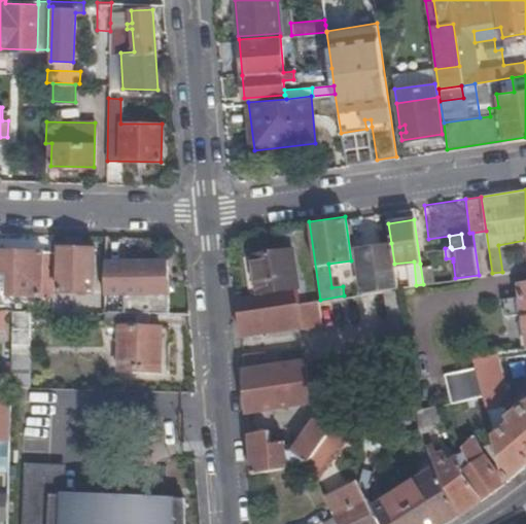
[(355,249),(362,293),(385,289),(397,287),(394,264),(391,243),(355,249)]
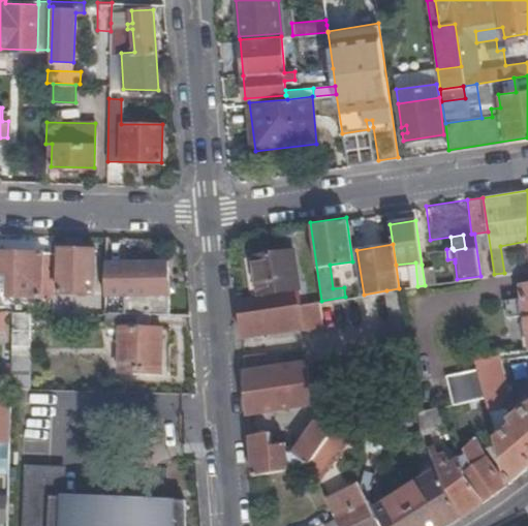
[(95,248),(59,248),(59,291),(94,291),(95,248)]
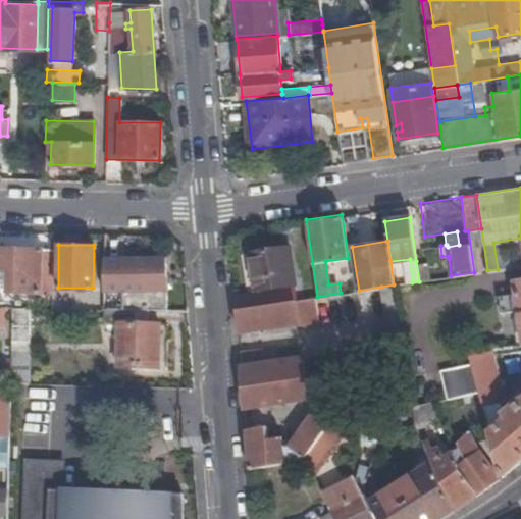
[(237,292),(239,309),(266,305),(263,287),(294,282),(289,245),(251,251),(257,289),(237,292)]
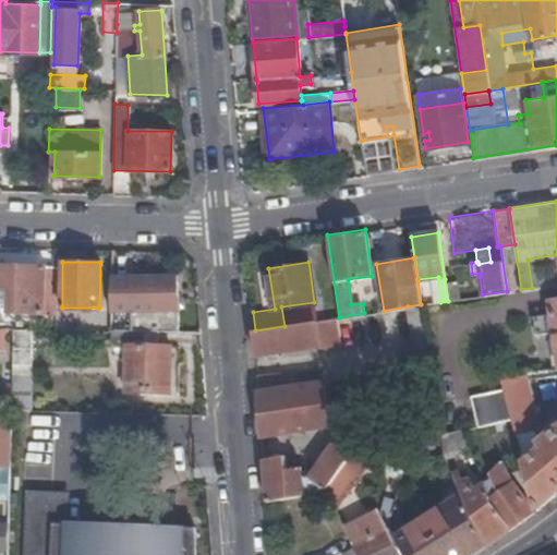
[(44,282),(45,265),(0,263),(0,287),(14,288),(13,312),(43,313),(44,282)]
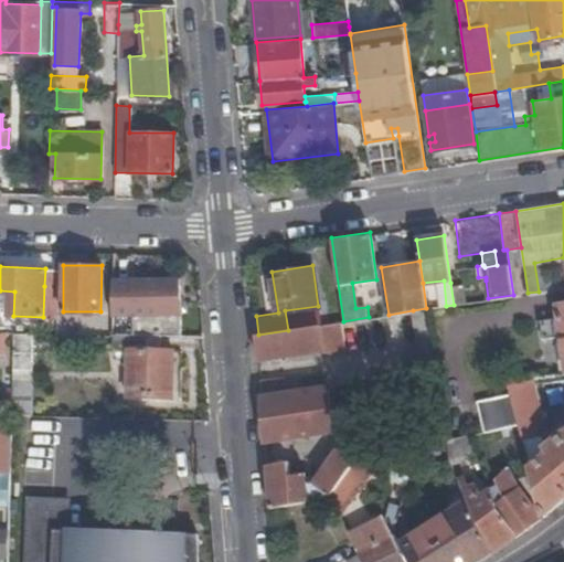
[(56,286),(56,269),(45,268),(44,286),(56,286)]
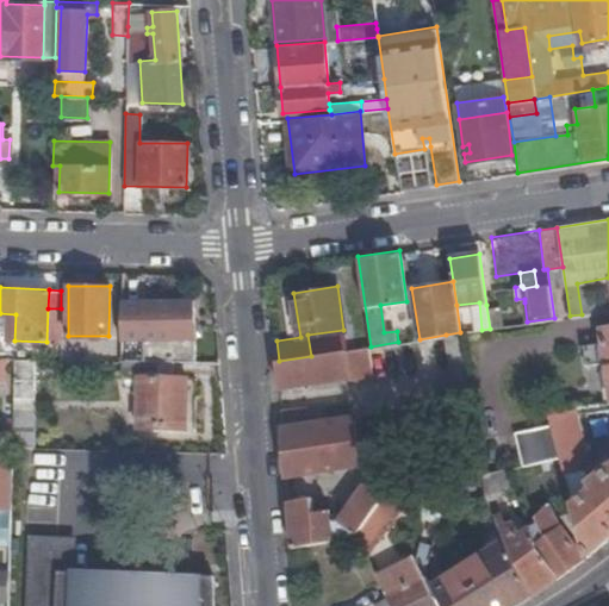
[(192,299),(122,301),(119,339),(194,335),(192,299)]
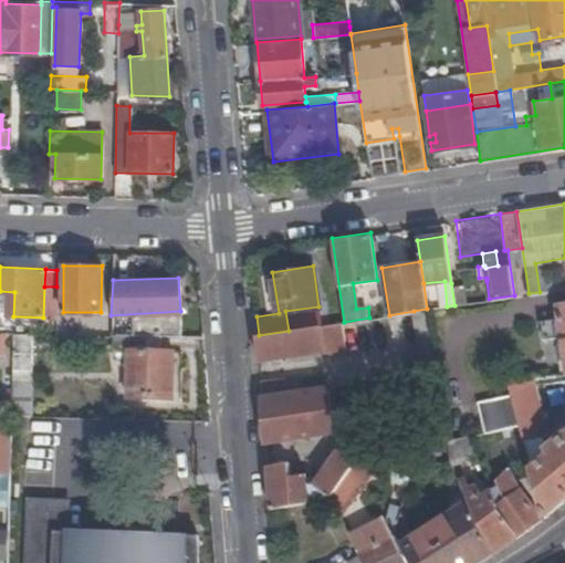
[(451,283),(454,305),(457,304),(464,303),(461,281),(451,283)]
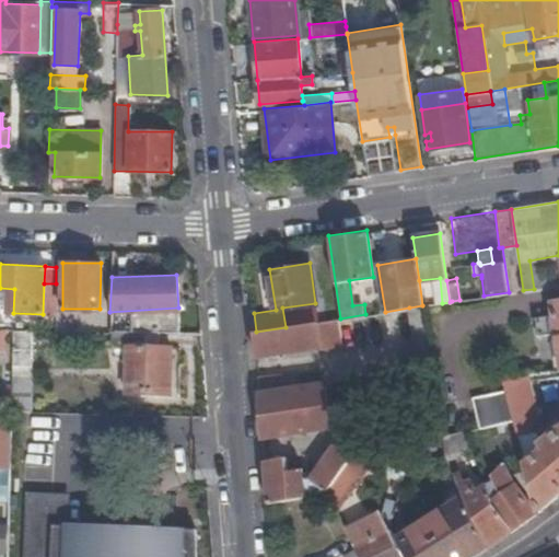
[(558,300),(552,302),(554,314),(534,316),(536,335),(557,333),(558,351),(558,300)]
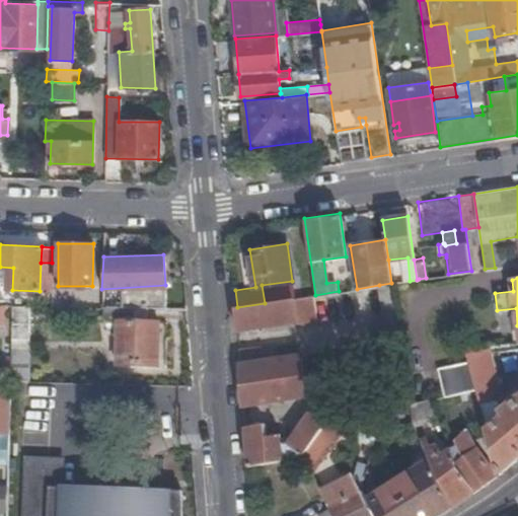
[(391,283),(379,285),(388,342),(400,341),(391,283)]
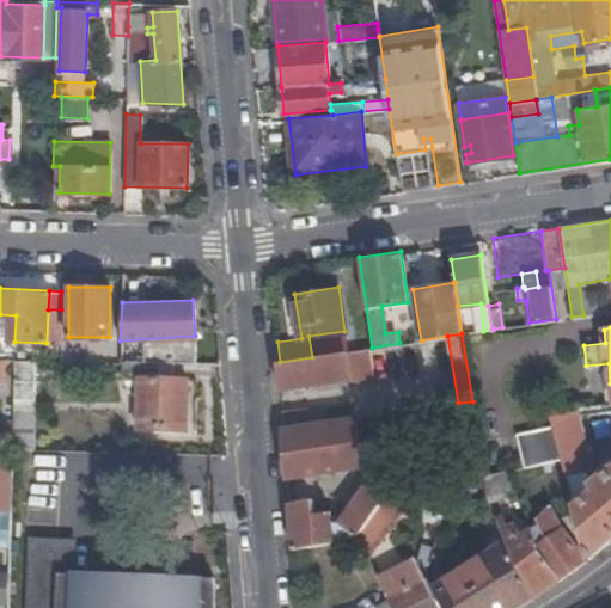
[(280,362),(281,387),(376,374),(372,348),(312,357),(280,362)]
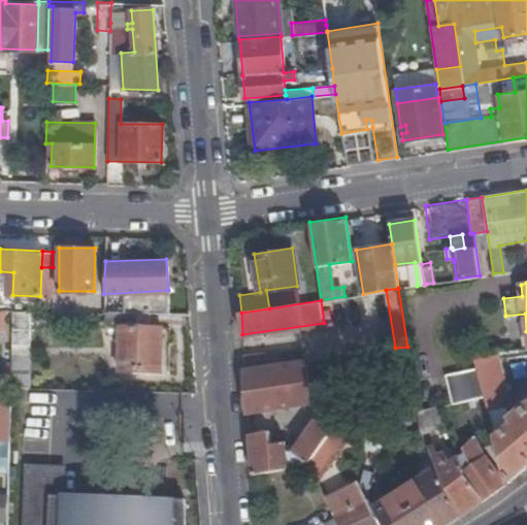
[(11,309),(10,387),(20,387),(28,387),(30,310),(11,309)]
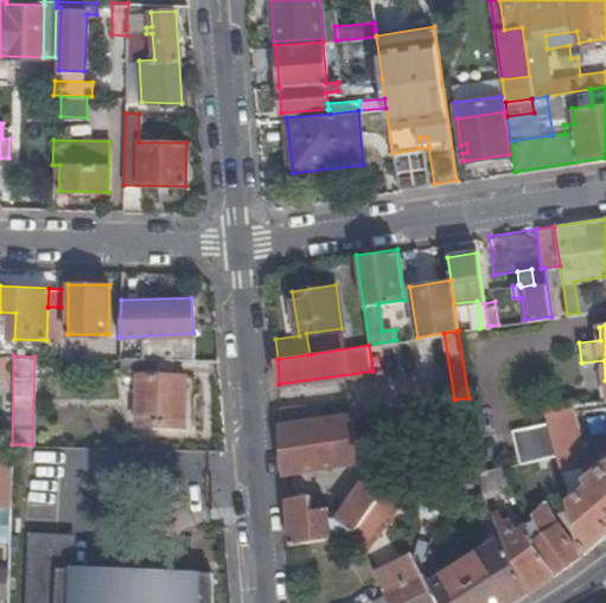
[(172,374),(173,359),(123,359),(122,373),(136,373),(135,424),(184,425),(186,374),(172,374)]
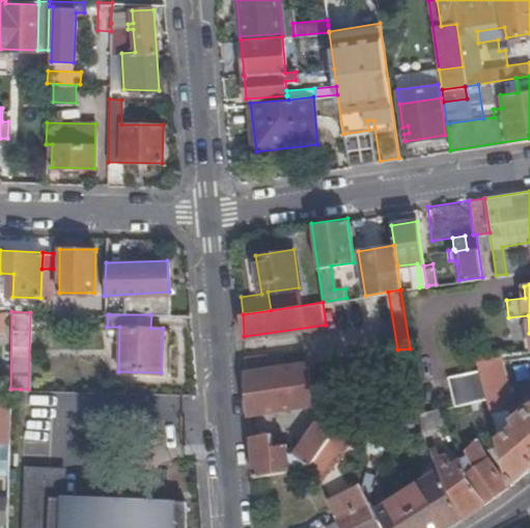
[(246,357),(250,414),(313,404),(308,362),(269,367),(267,354),(246,357)]
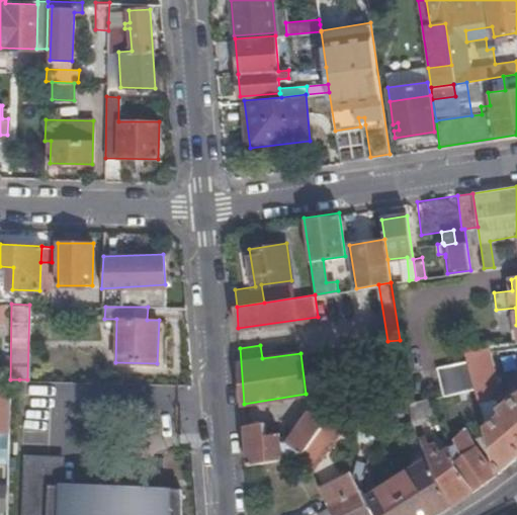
[(467,359),(475,387),(480,407),(481,409),(496,406),(494,398),(500,397),(487,345),(465,348),(467,359)]
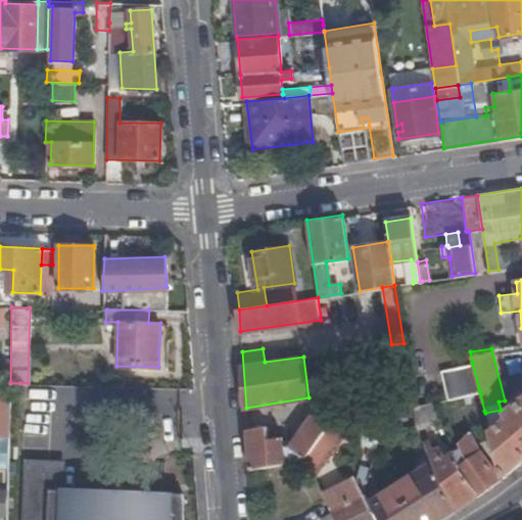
[(440,370),(446,398),(479,390),(472,363),(440,370)]
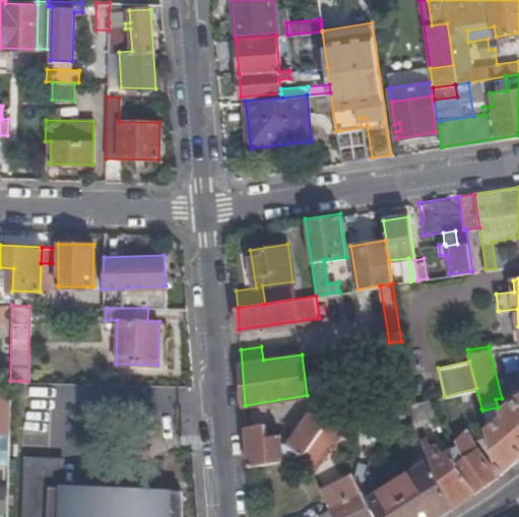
[(489,435),(498,474),(518,456),(518,391),(517,389),(506,398),(511,404),(500,413),(503,416),(487,430),(489,435)]
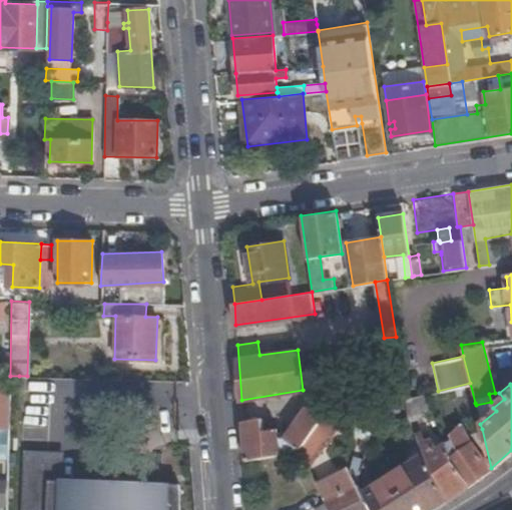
[(9,386),(0,386),(0,423),(8,424),(9,386)]
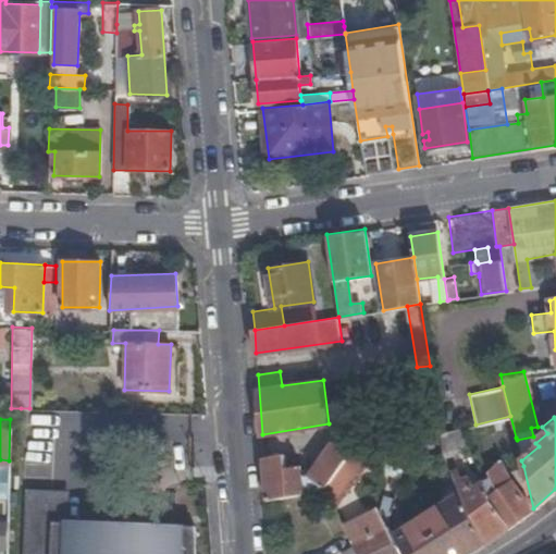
[(440,432),(442,447),(465,442),(459,428),(440,432)]
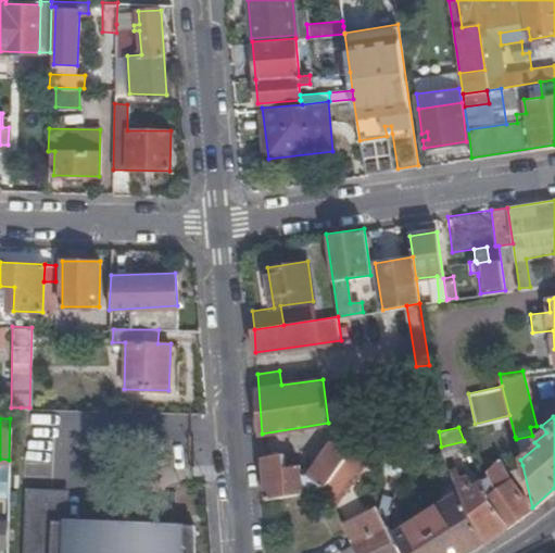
[(267,499),(325,489),(335,475),(348,456),(344,440),(330,442),(307,475),(301,473),(301,465),(285,466),(284,453),(264,456),(267,499)]
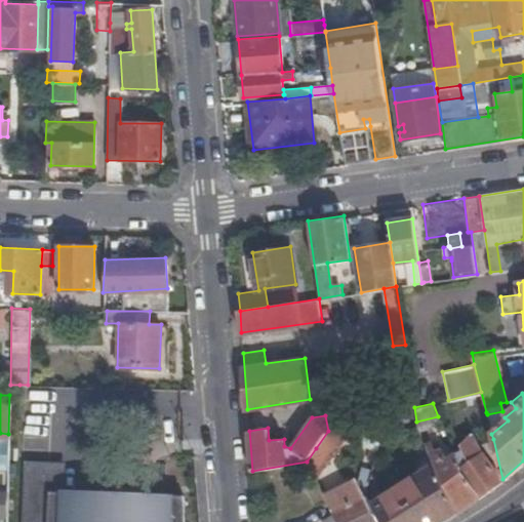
[(316,448),(307,462),(310,469),(314,475),(344,431),(328,431),(316,448)]
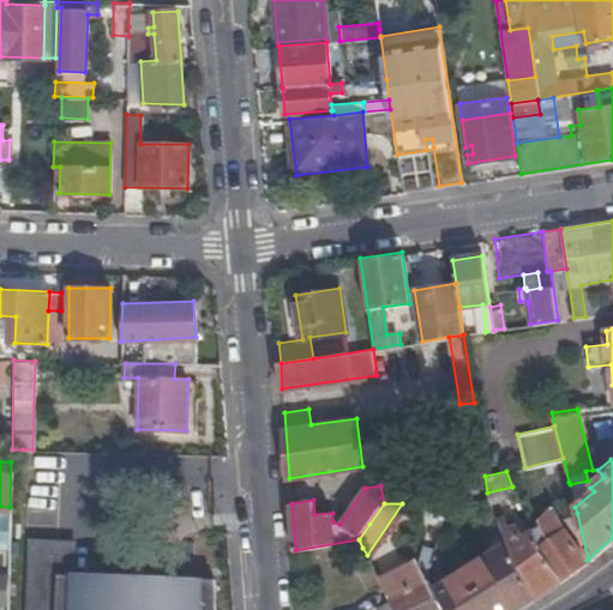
[(0,548),(8,549),(8,543),(10,512),(0,511),(0,548)]
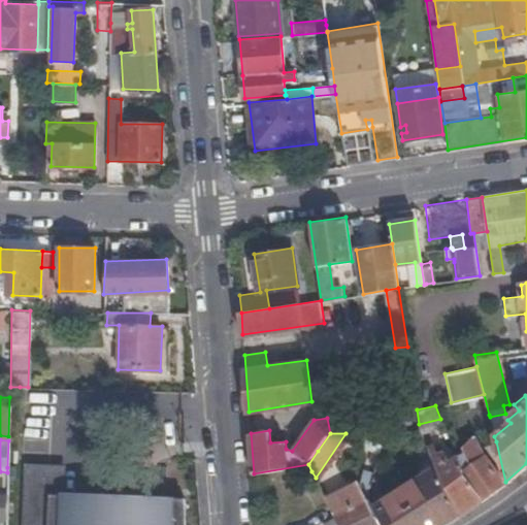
[(463,470),(481,500),(505,482),(496,441),(457,455),(463,470)]
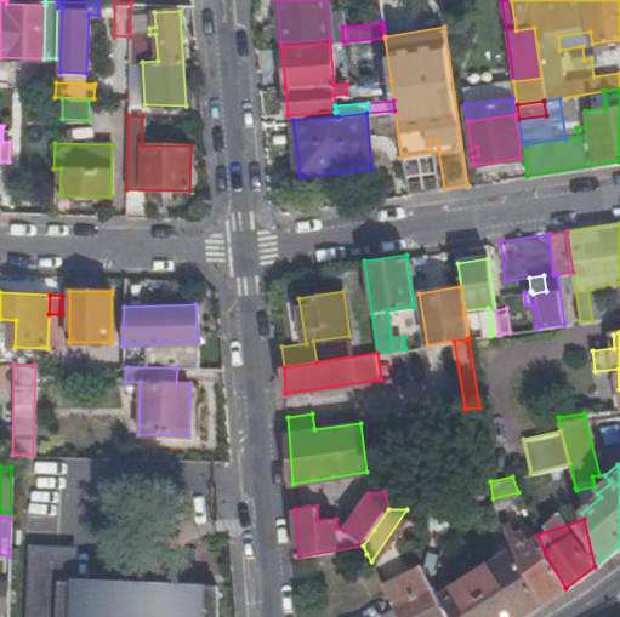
[(528,581),(542,605),(566,588),(545,553),(538,535),(536,535),(525,541),(521,530),(513,533),(508,523),(502,526),(513,548),(528,581)]
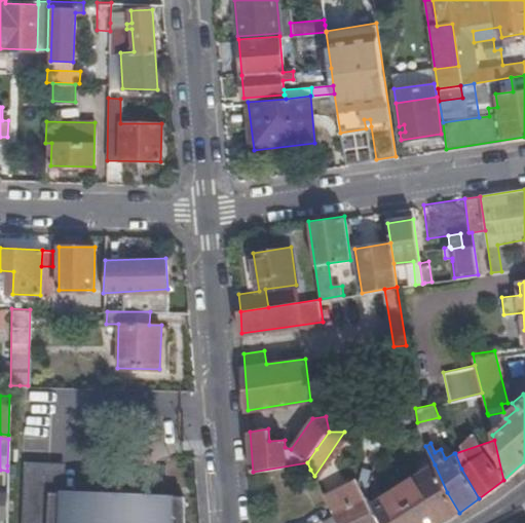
[(66,459),(26,457),(22,522),(62,522),(64,485),(66,459)]
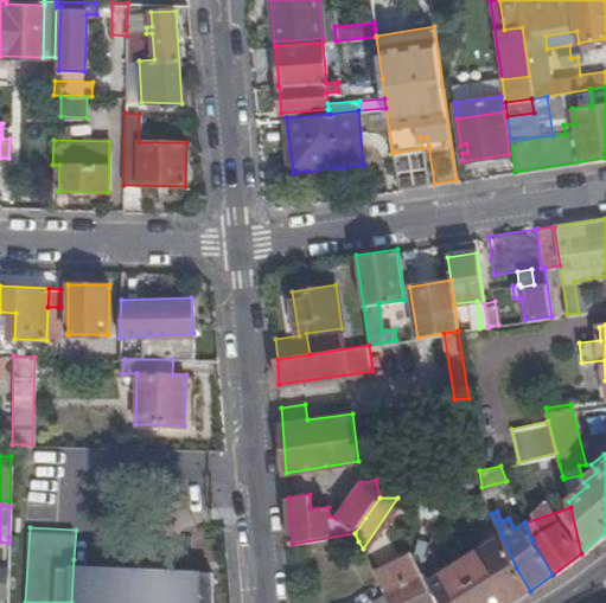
[(426,583),(437,602),(511,602),(530,591),(516,568),(502,536),(426,583)]
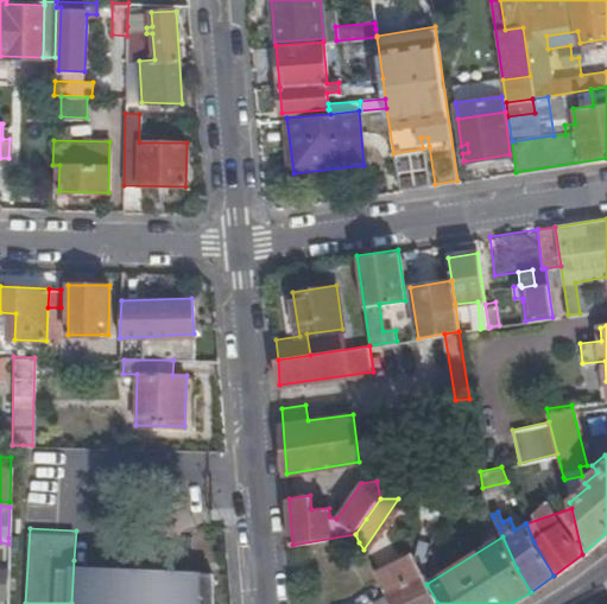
[(411,552),(374,571),(385,589),(419,570),(411,552)]
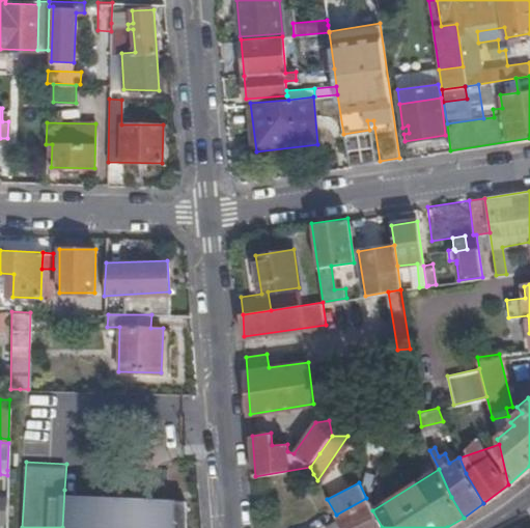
[(188,527),(186,496),(64,490),(62,527),(188,527)]
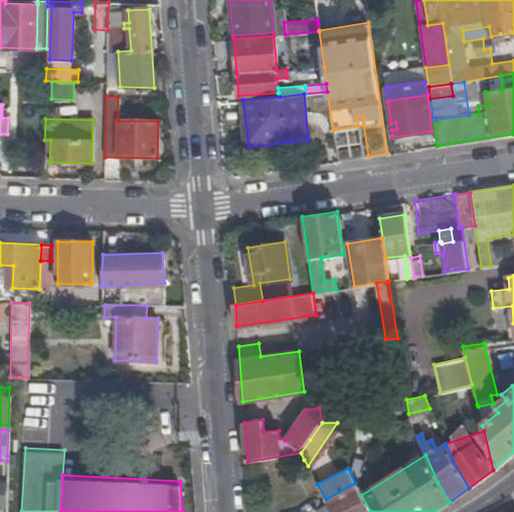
[(370,511),(355,483),(326,499),(328,503),(333,511),(370,511)]
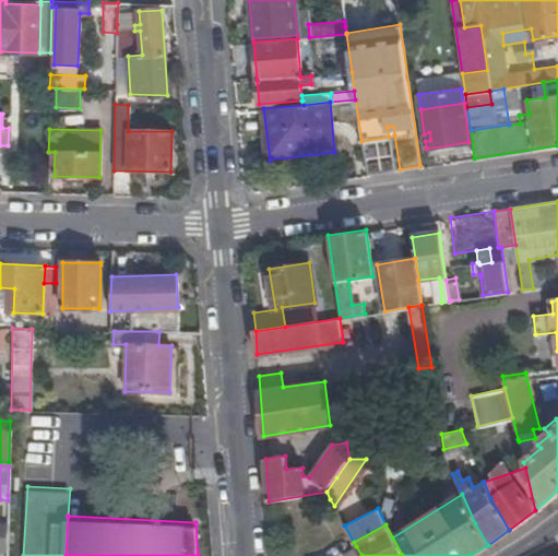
[(361,555),(356,546),(344,552),(346,555),(361,555)]
